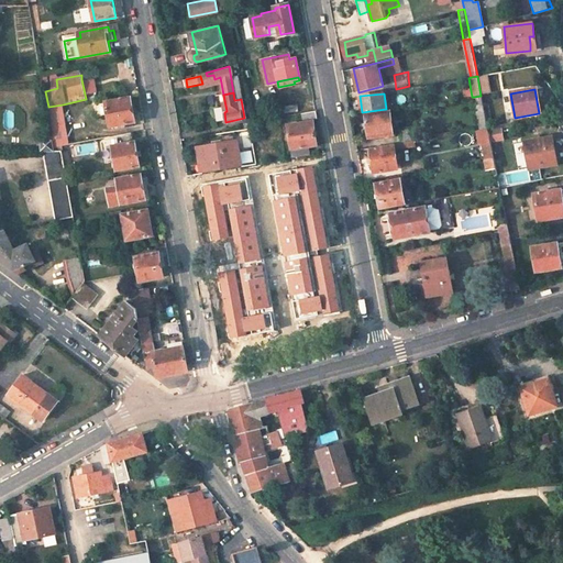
[(487,128),(481,96),(474,97),(479,129),(487,128)]
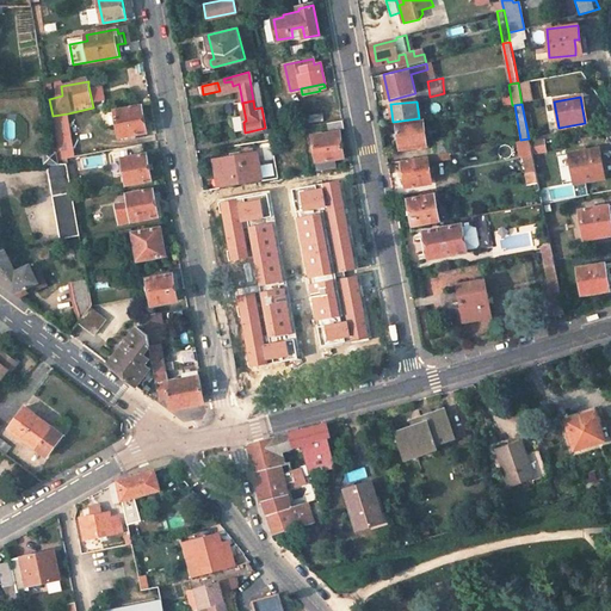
[(142,106),(116,110),(121,137),(147,131),(142,106)]
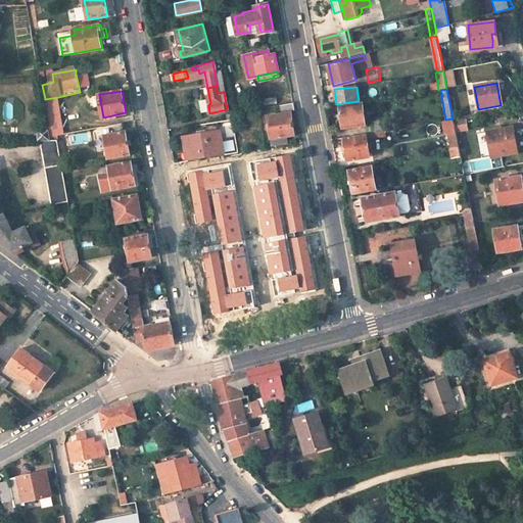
[(278,96),(259,99),(260,106),(279,104),(278,96)]
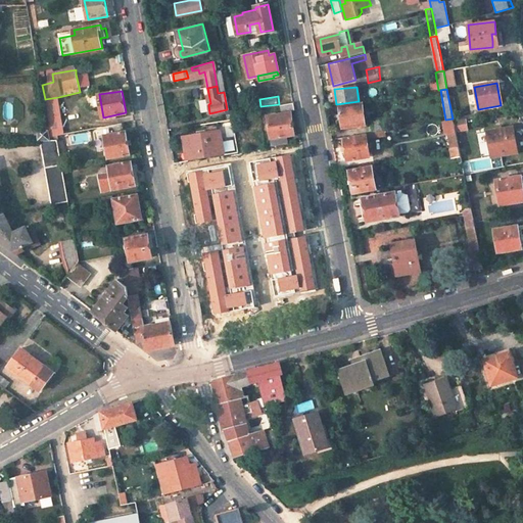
[(58,97),(45,99),(47,115),(50,130),(51,136),(57,135),(64,134),(58,97)]
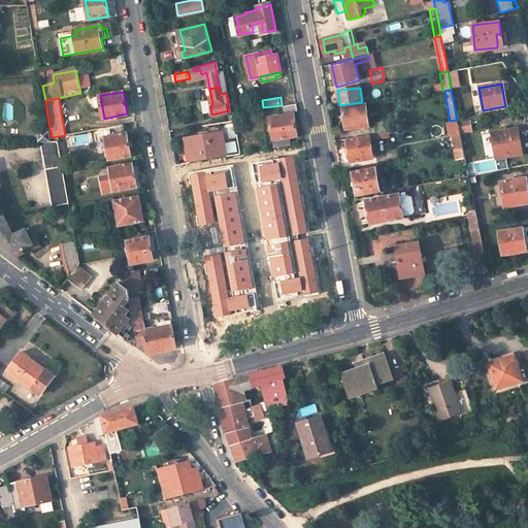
[(364,103),(341,106),(345,129),(368,125),(366,116),(369,116),(368,112),(370,112),(369,105),(365,106),(364,103)]
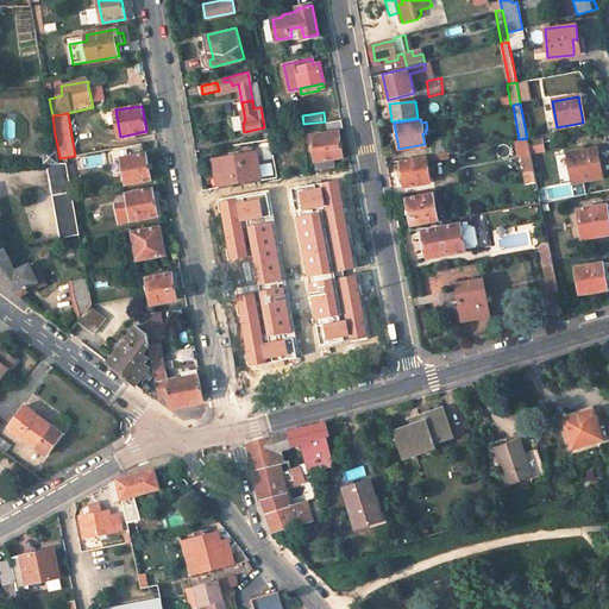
[(344,120),(308,125),(311,135),(345,129),(344,120)]
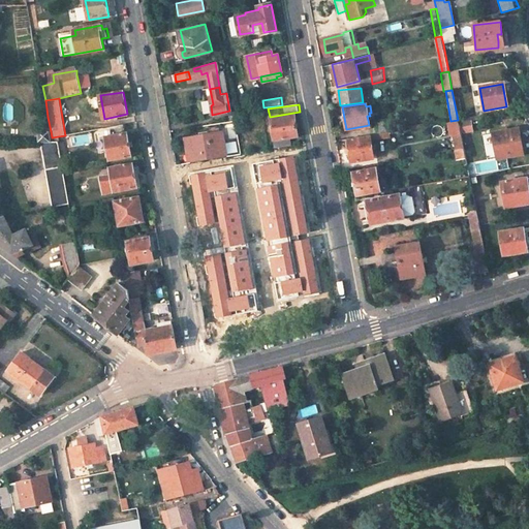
[(293,115),(270,118),(275,149),(291,147),(290,138),(298,137),(293,115)]
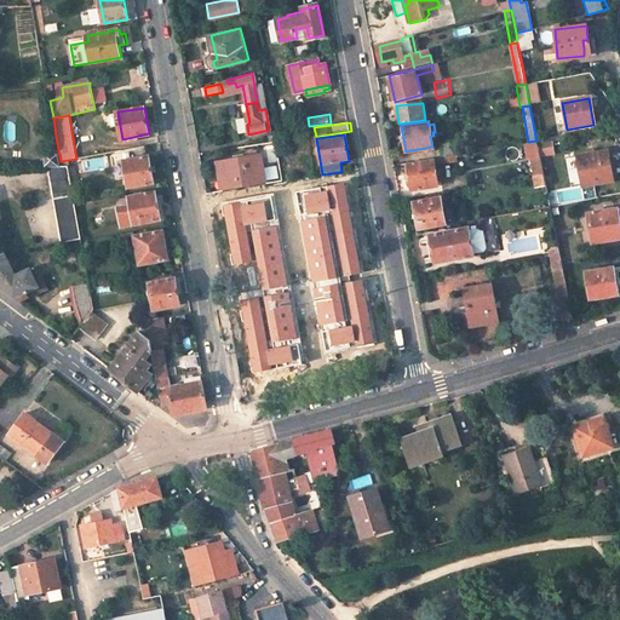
[(455,138),(440,142),(443,156),(458,154),(455,138)]
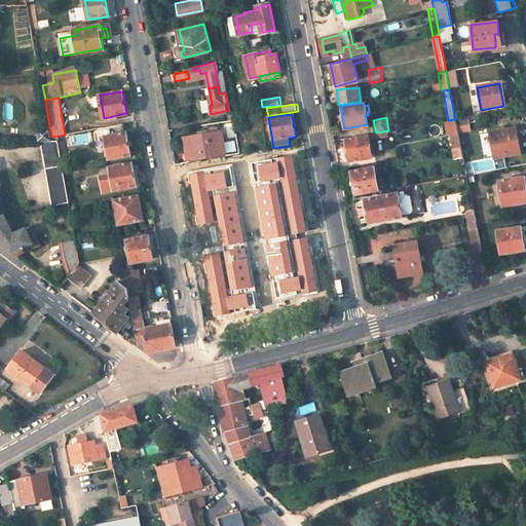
[(461,132),(472,130),(472,118),(460,119),(461,132)]
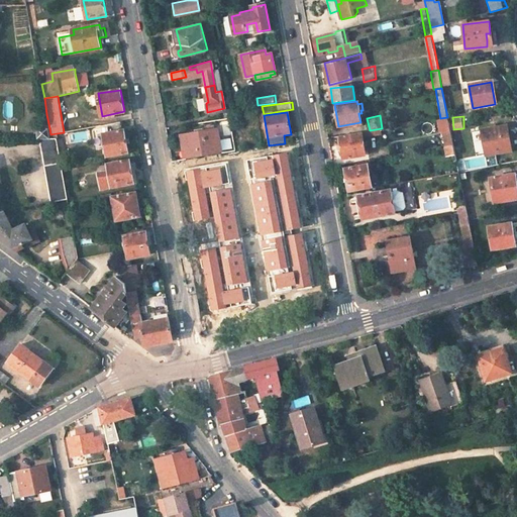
[(440,118),(443,131),(450,130),(449,125),(447,117),(440,118)]
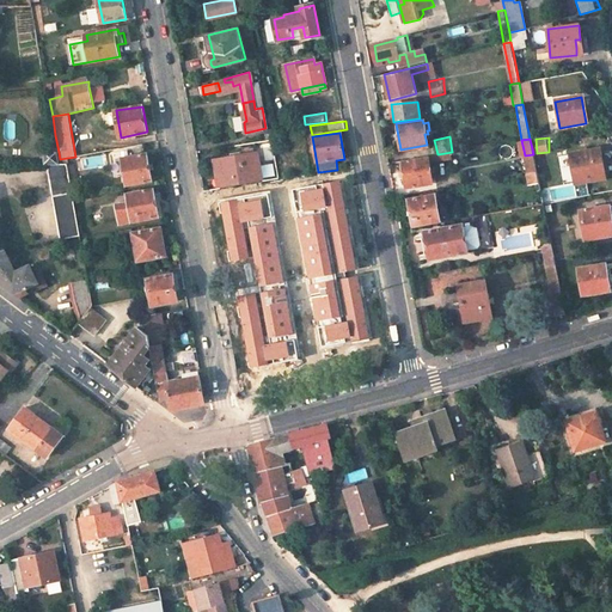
[(144,144),(121,148),(128,185),(152,181),(148,153),(145,154),(144,144)]
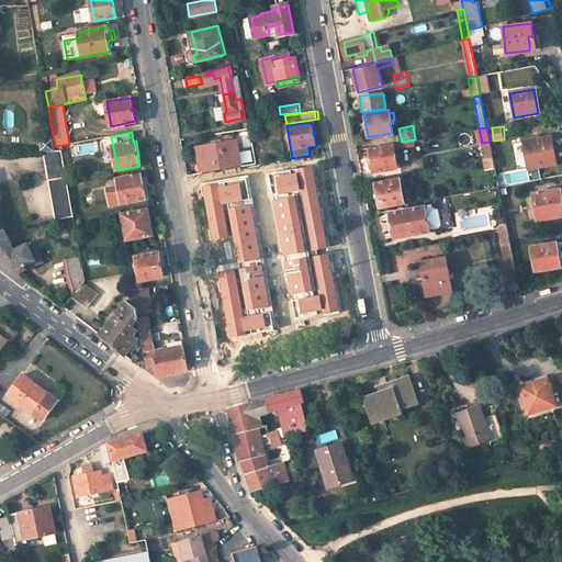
[(551,137),(524,142),(528,169),(555,164),(553,152),(551,137)]
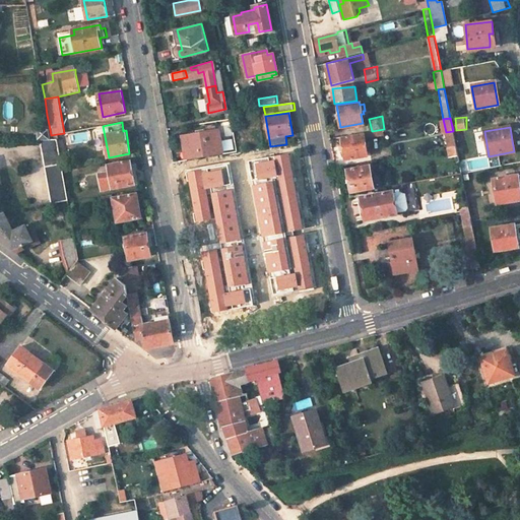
[(50,129),(38,129),(38,140),(41,139),(52,139),(51,135),(50,129)]
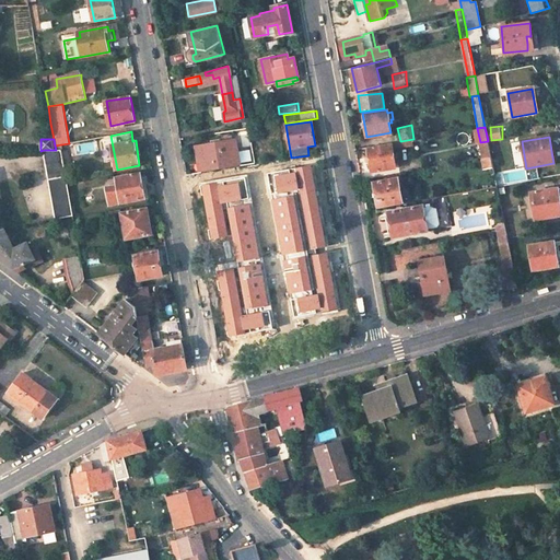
[(236,139),(197,146),(201,171),(241,164),(236,139)]
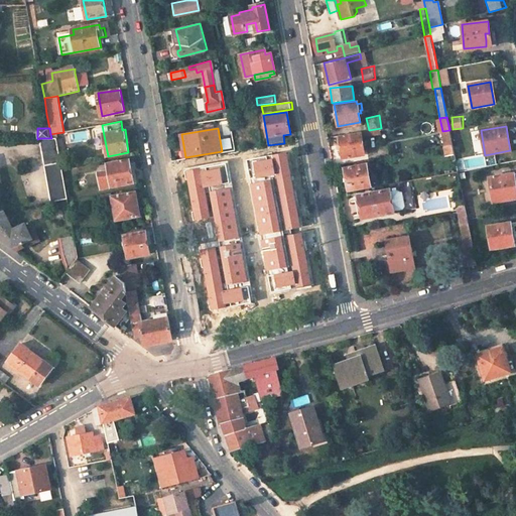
[(442,131),(444,146),(453,144),(449,131),(449,130),(442,131)]
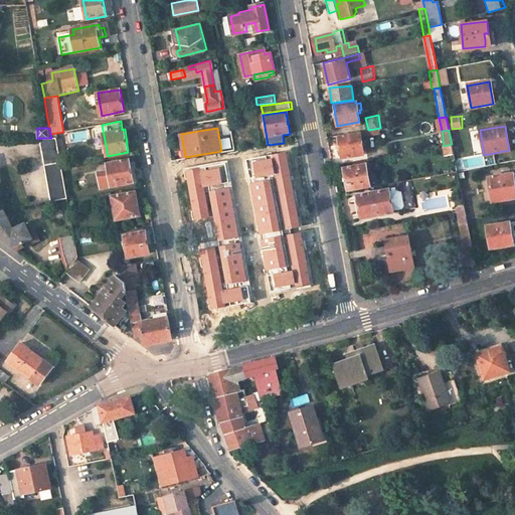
[(360,131),(339,135),(342,157),(364,154),(360,131)]
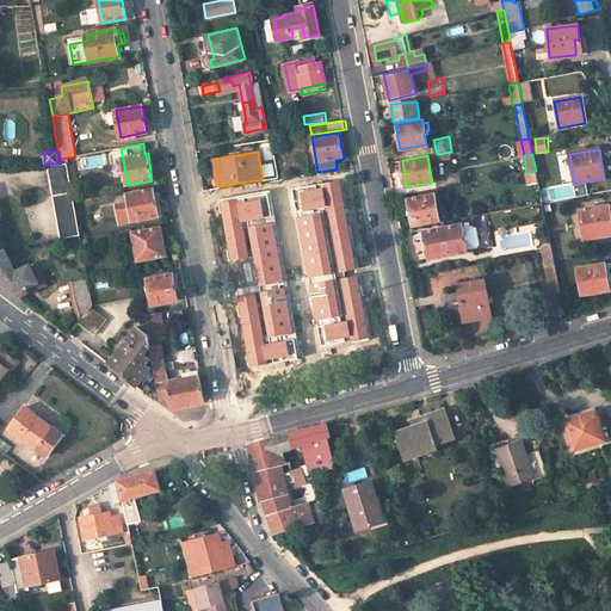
[(61,164),(48,164),(61,238),(61,239),(81,236),(68,165),(61,164)]
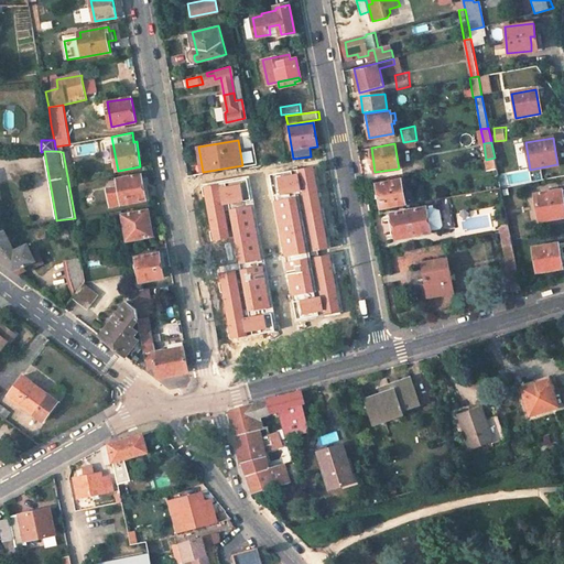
[(485,170),(497,167),(495,158),(486,160),(483,160),(485,170)]
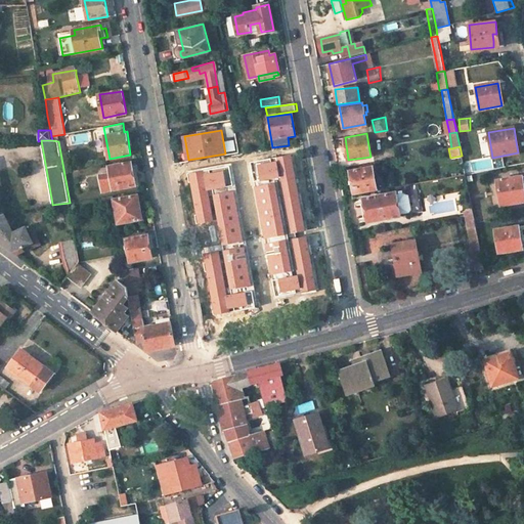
[(292,155),(251,162),(276,298),(317,291),(292,155)]
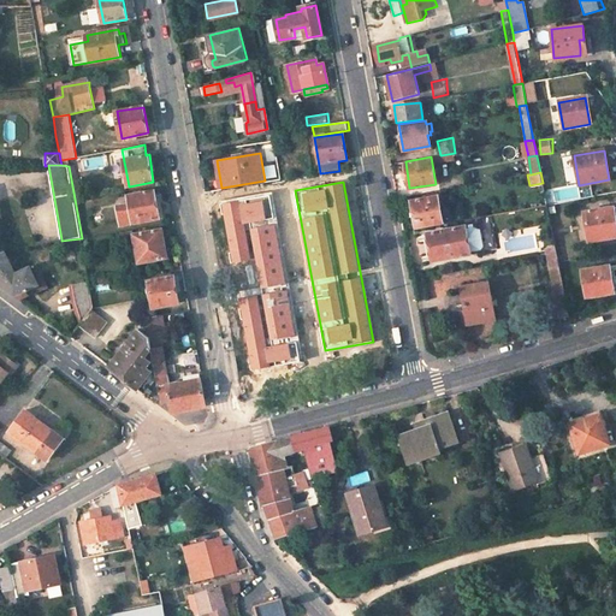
[(155,191),(128,196),(130,205),(118,207),(122,224),(160,217),(155,191)]
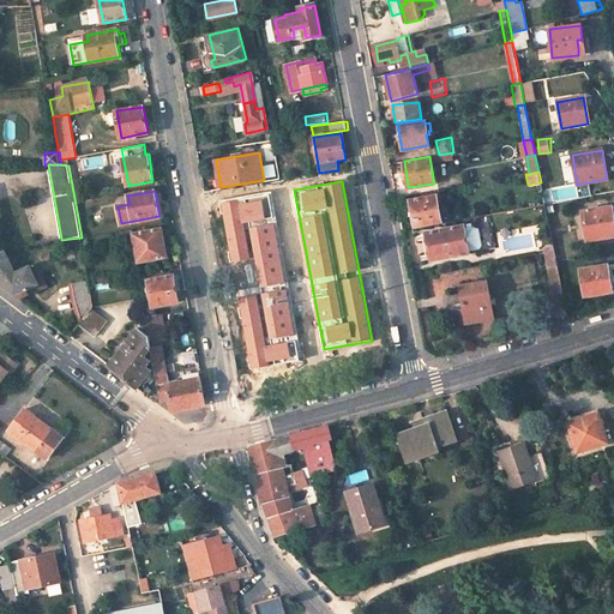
[(270,191),(218,200),(251,369),(302,360),(270,191)]
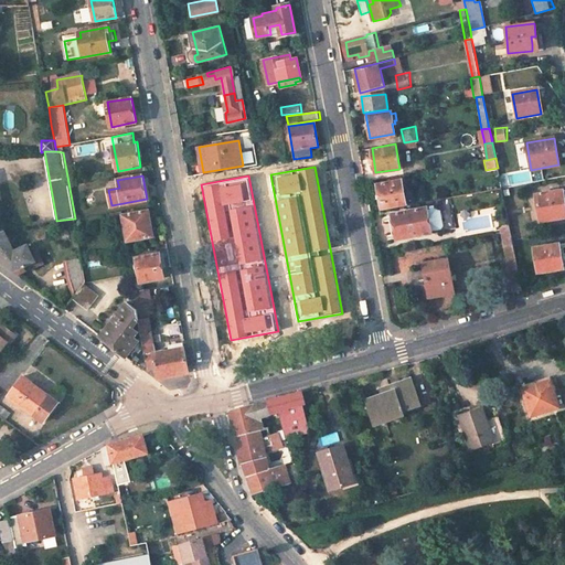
[(403,180),(377,183),(382,209),(406,203),(403,180)]
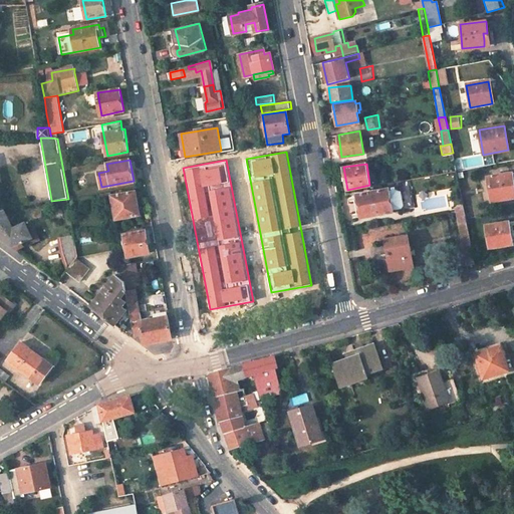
[(512,174),(487,178),(491,201),(513,197),(513,188),(513,185),(512,174)]
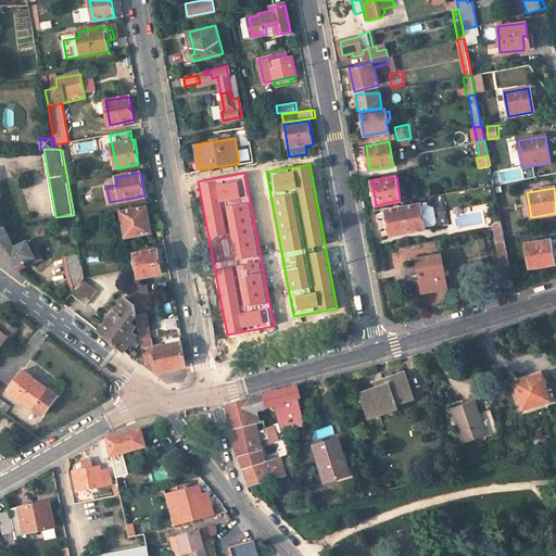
[(420,204),(386,210),(390,236),(425,229),(425,227),(433,225),(436,222),(433,206),(430,204),(421,206),(420,204)]
